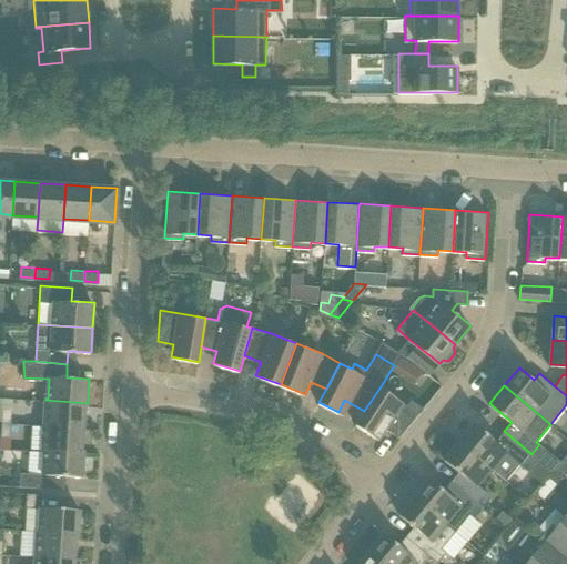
[(364,411),(356,424),(374,436),(378,440),(386,427),(400,436),(424,406),(412,398),(407,404),(381,386),(364,411)]
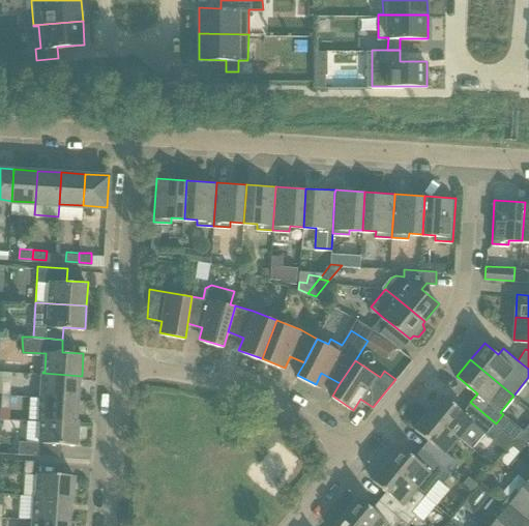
[(82,378),(82,376),(42,373),(40,396),(78,398),(80,377),(82,378)]
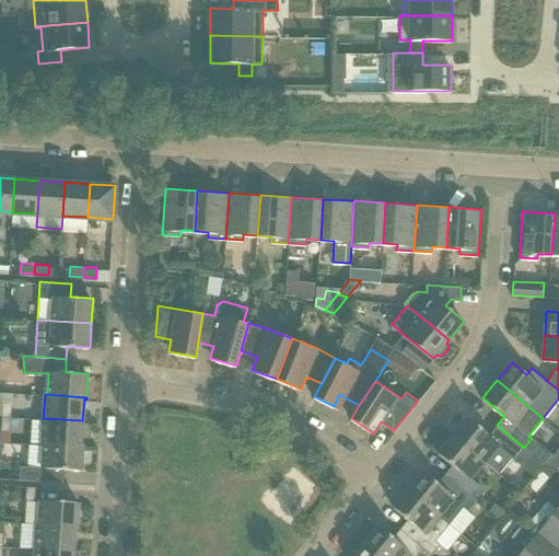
[(11,416),(12,403),(2,402),(2,416),(11,416)]
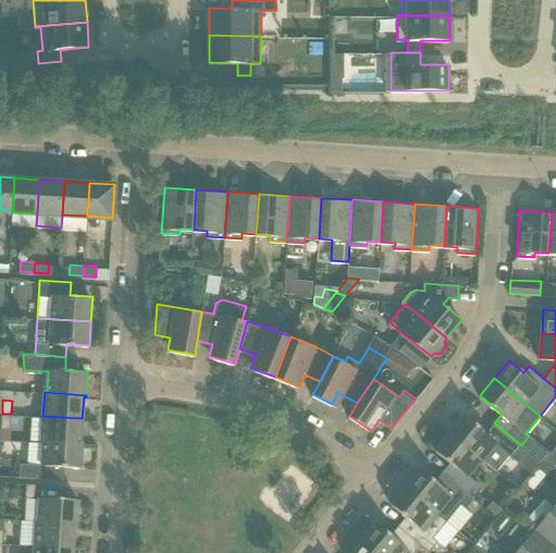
[(10,428),(11,414),(2,414),(1,428),(10,428)]
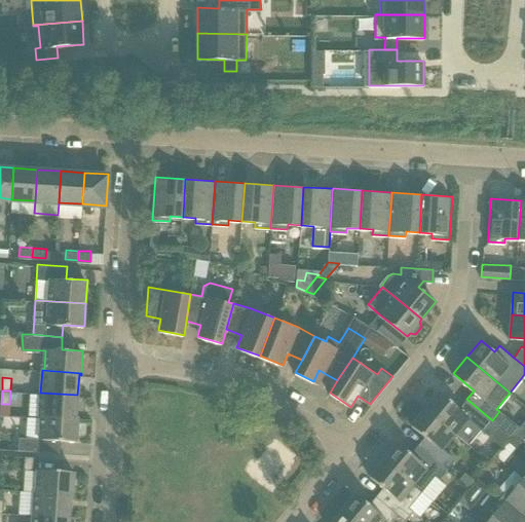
[(439,390),(425,408),(455,433),(469,443),(481,429),(484,431),(492,420),(466,399),(459,408),(439,390)]
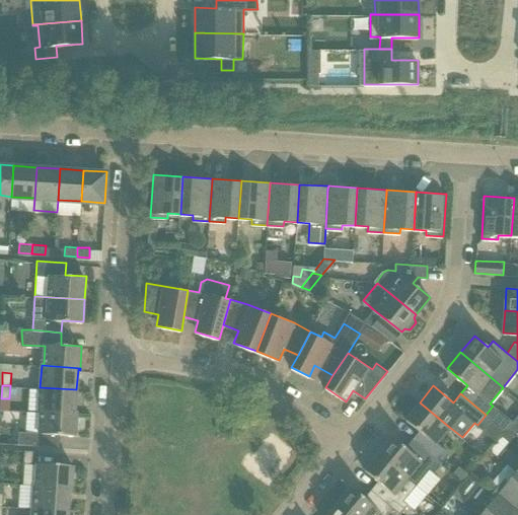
[(75,411),(76,389),(40,387),(40,388),(29,387),(28,408),(39,409),(39,410),(77,412),(77,411),(75,411)]
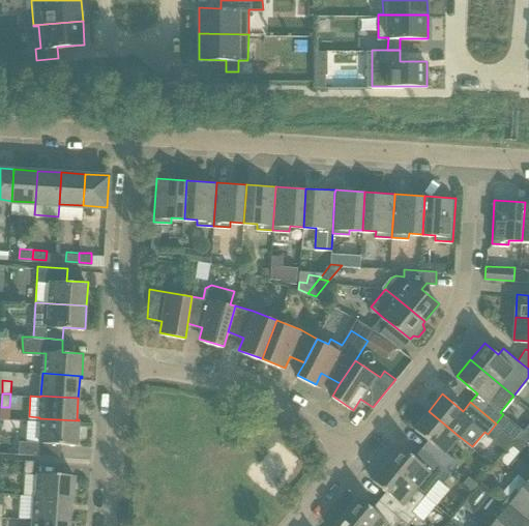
[(445,451),(459,436),(429,411),(414,428),(430,440),(422,449),(450,472),(459,463),(454,459),(445,451)]
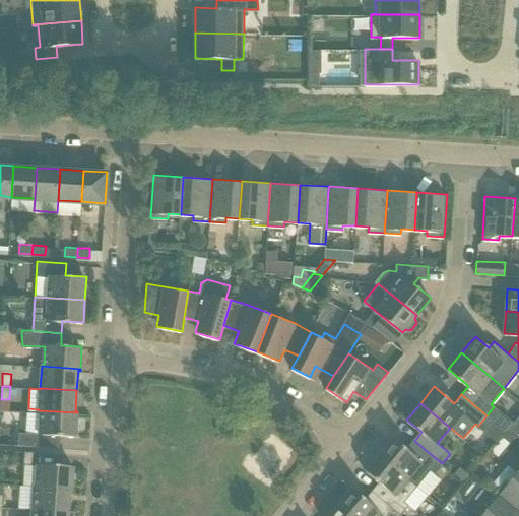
[(513,422),(494,406),(487,415),(505,431),(509,426),(513,422)]
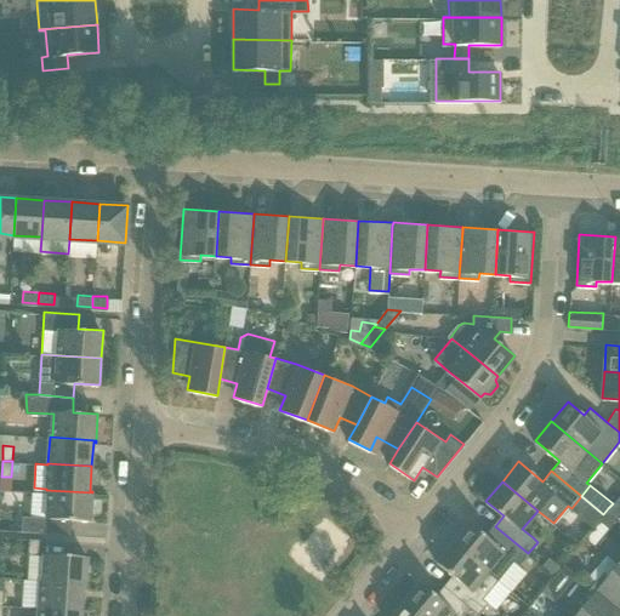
[(90,519),(92,492),(46,490),(46,491),(49,491),(46,515),(22,514),(21,530),(64,532),(66,518),(90,519)]
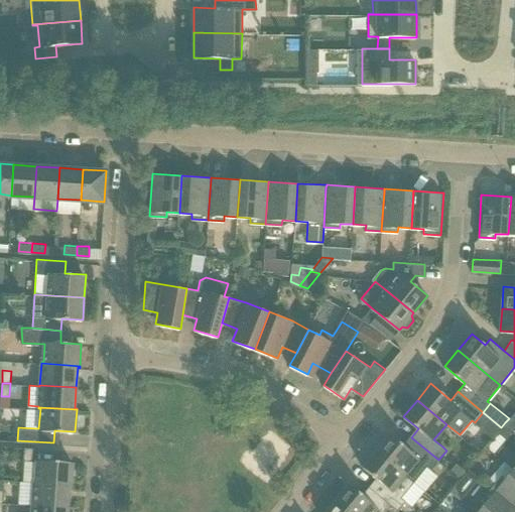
[(514,411),(509,418),(505,422),(514,429),(514,411)]
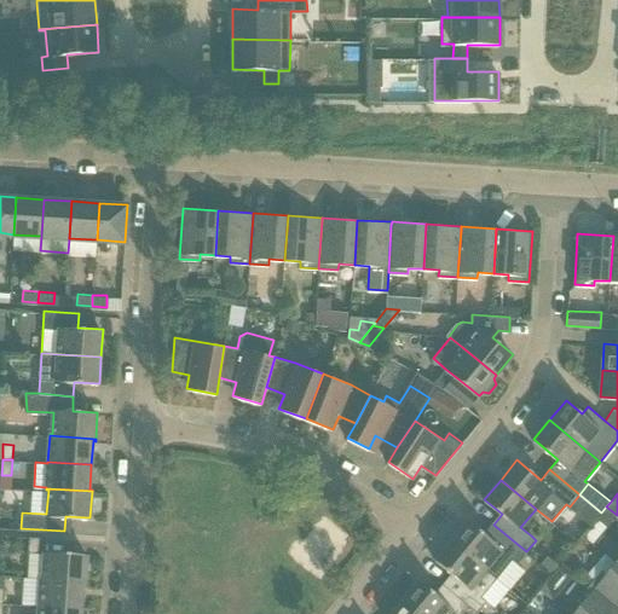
[(579,494),(570,507),(591,525),(598,519),(601,513),(579,494)]
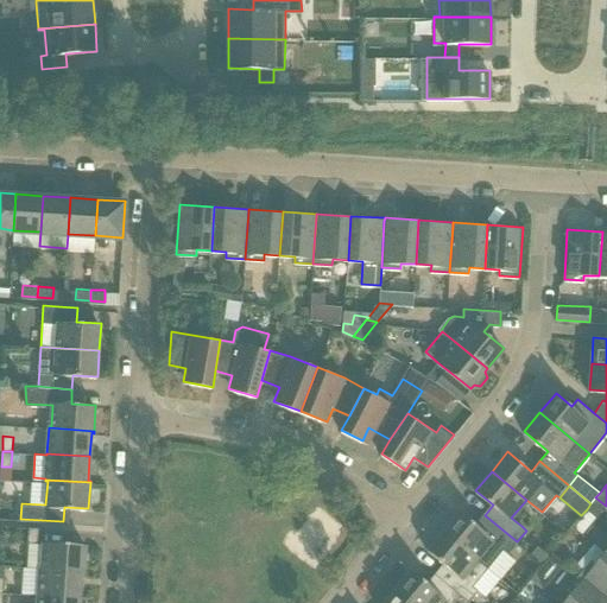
[(594,515),(604,503),(595,497),(590,503),(587,509),(594,515)]
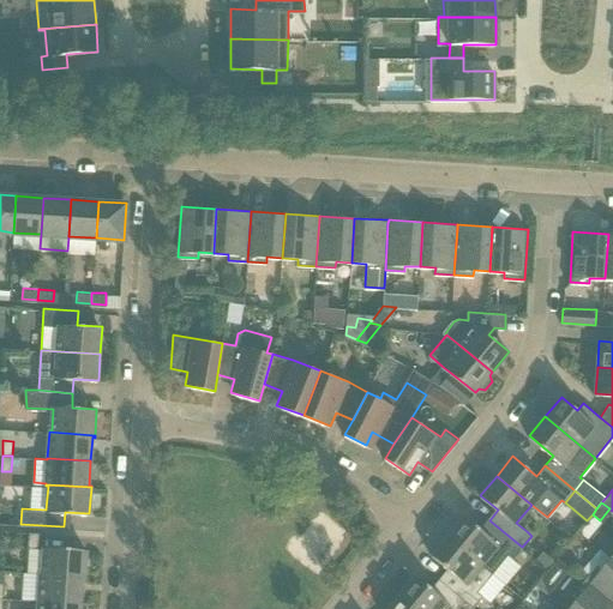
[(493,572),(509,554),(514,558),(522,547),(490,520),(481,530),(463,516),(448,535),(493,572)]
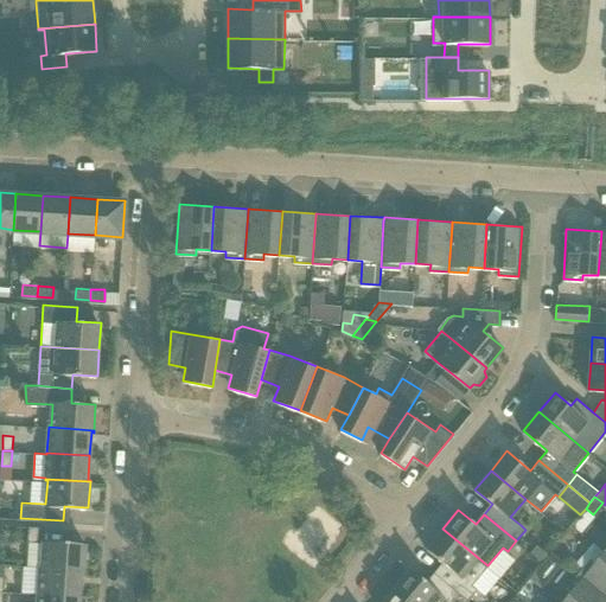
[(38,540),(39,526),(29,525),(27,540),(38,540)]
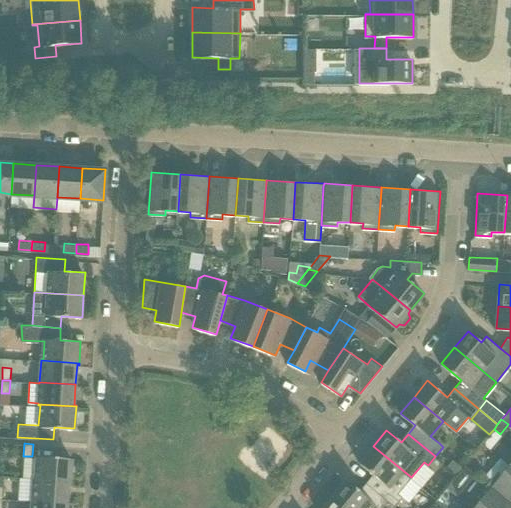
[(411,477),(373,446),(360,462),(375,475),(368,483),(394,505),(402,496),(398,493),(411,477)]
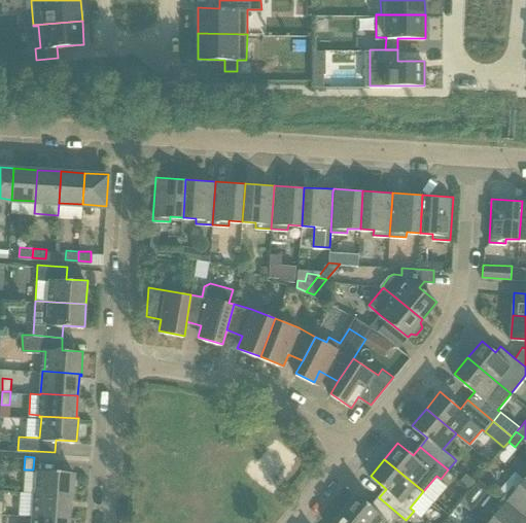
[(75,472),(55,471),(38,469),(36,491),(34,491),(34,492),(73,495),(75,472)]
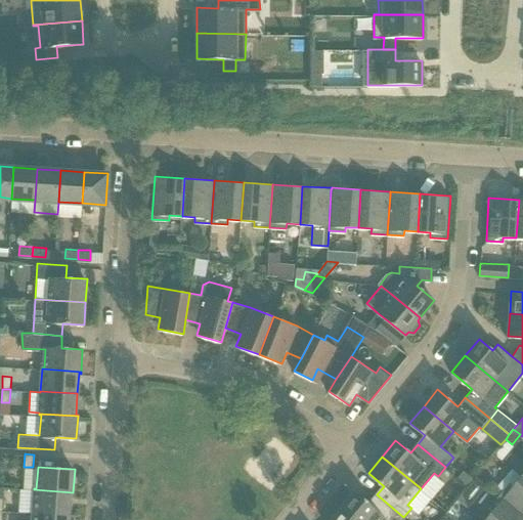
[(522,475),(521,475),(513,484),(509,481),(498,494),(522,513),(522,475)]
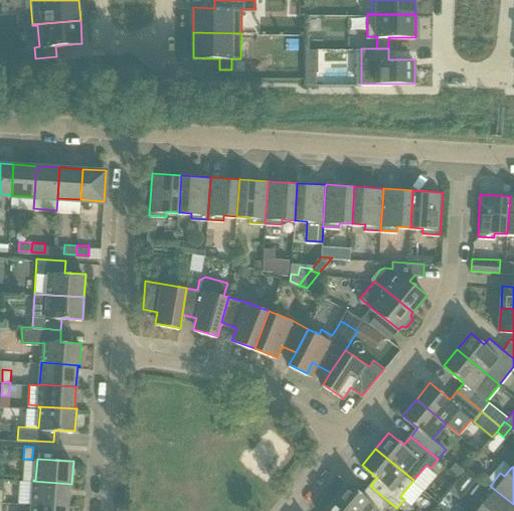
[(462,491),(477,476),(469,468),(454,484),(462,491)]
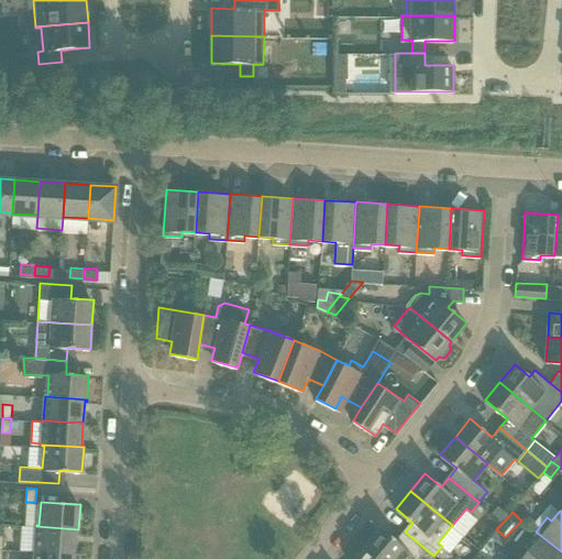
[(78,530),(78,529),(36,526),(35,550),(75,552),(76,530),(78,530)]
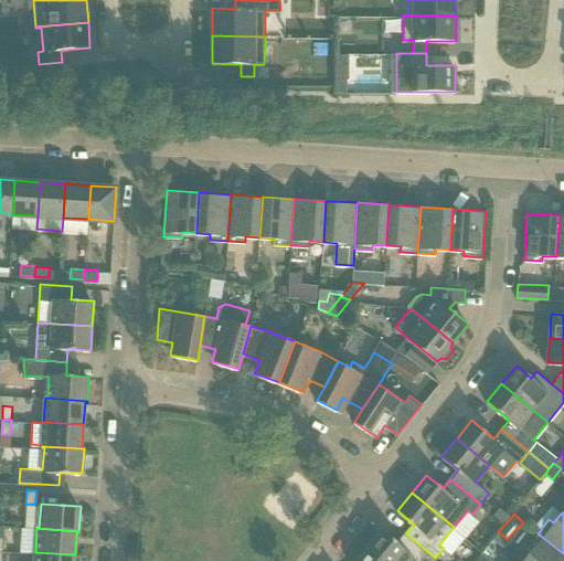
[(383,560),(410,560),(413,557),(417,560),(432,560),(435,558),(406,533),(398,543),(382,529),(368,548),(383,560)]
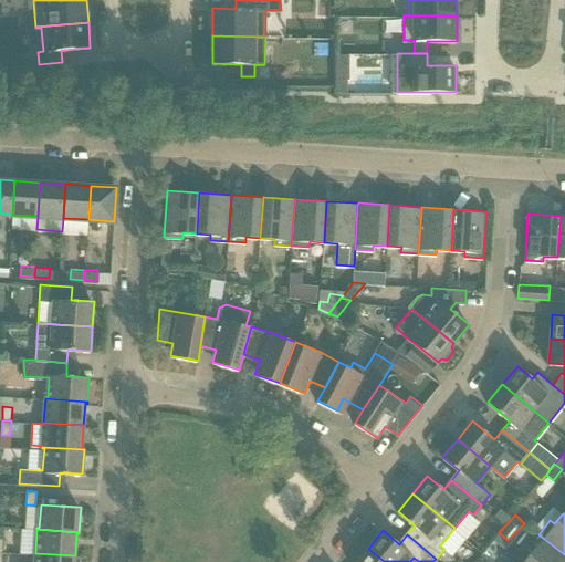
[(522,561),(564,561),(564,554),(539,534),(527,548),(532,551),(523,561),(522,561)]
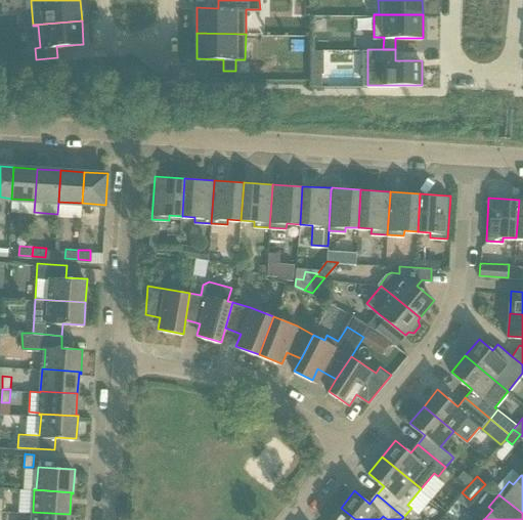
[(355,519),(341,508),(330,519),(355,519)]
